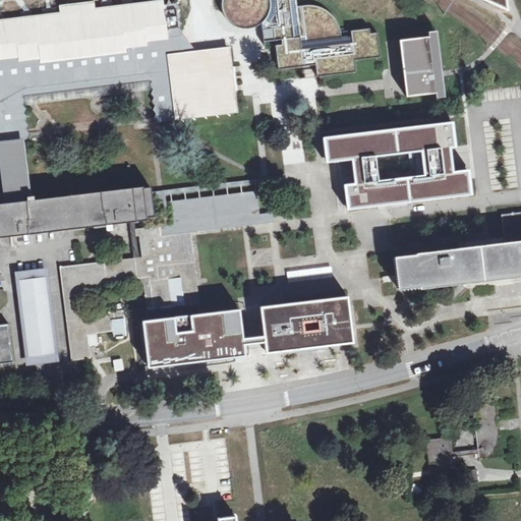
[(220,0),(220,2),(220,4),(220,8),(220,10),(221,13),(222,14),(223,16),(224,19),(226,21),(229,24),(232,26),(234,27),(238,29),(241,30),(244,30),(248,30),(252,29),(256,26),(261,24),(261,32),(263,43),(274,41),(280,40),(281,45),(275,46),(278,71),(304,68),(305,78),(315,77),(316,78),(355,73),(354,62),(381,58),(378,34),(370,35),(369,30),(341,33),(340,30),(339,26),(337,23),(336,21),(334,18),(331,15),(329,13),(326,11),(323,10),(321,8),(317,7),(313,6),(310,6),(307,5),(304,6),(301,6),(301,11),(296,12),(294,0),(293,0),(220,0)]
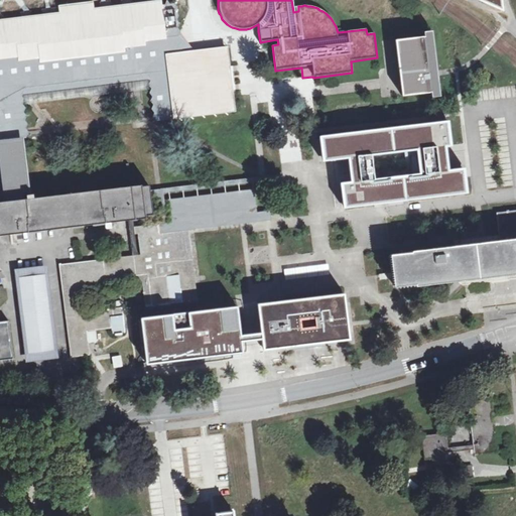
[(0,139),(22,137),(28,137),(30,131),(26,129),(30,123),(26,120),(29,115),(25,112),(27,107),(24,104),(26,99),(23,96),(31,86),(34,90),(36,86),(45,84),(48,88),(49,84),(60,83),(62,88),(65,83),(73,81),(76,86),(78,81),(88,80),(91,84),(93,79),(101,78),(104,83),(106,78),(116,77),(118,81),(120,76),(129,75),(132,79),(133,75),(142,74),(145,78),(147,73),(150,73),(158,80),(154,85),(158,89),(155,92),(159,97),(156,101),(160,105),(157,108),(161,112),(158,116),(162,120),(236,112),(228,47),(188,51),(180,43),(183,40),(179,36),(182,32),(178,27),(181,24),(177,20),(180,16),(177,12),(179,8),(176,4),(172,5),(168,1),(166,5),(162,5),(162,2),(113,7),(96,9),(95,3),(60,7),(61,13),(27,17),(2,20),(0,20),(0,139)]
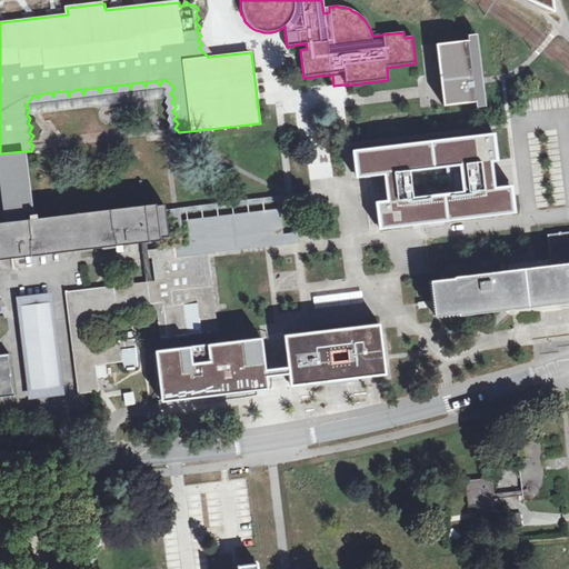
[(468,39),(437,43),(442,90),(445,106),(476,101),(477,107),(487,106),(483,81),(482,77),(477,33),(467,35),(468,39)]
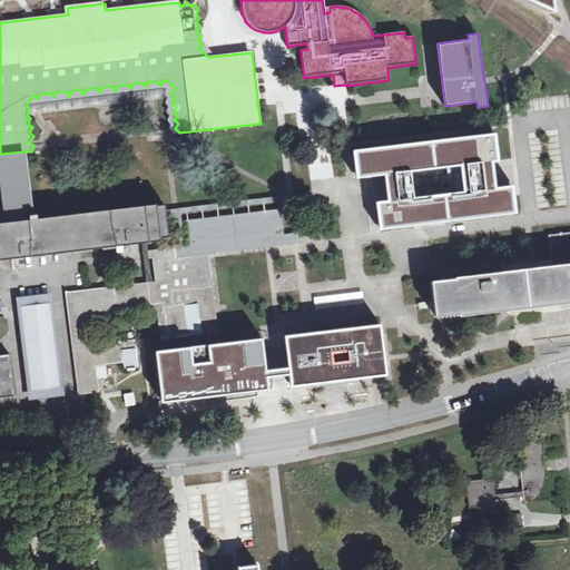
[(380,227),(494,213),(488,161),(493,161),(498,160),(494,135),(371,150),(374,170),(387,169),(391,200),(386,200),(376,202),(380,227)]
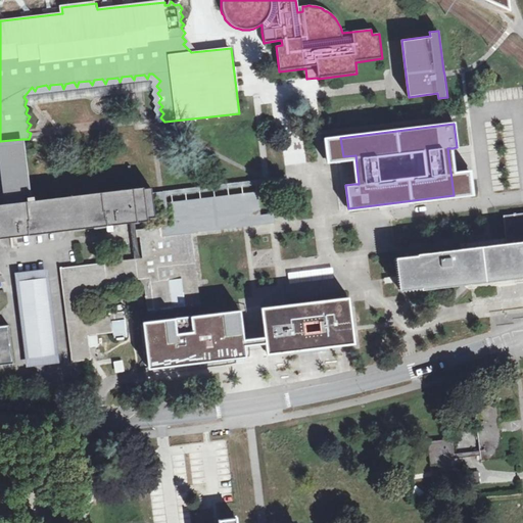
[(351,159),(354,184),(359,184),(355,155),(343,156),(340,138),(324,140),(327,163),(351,159)]
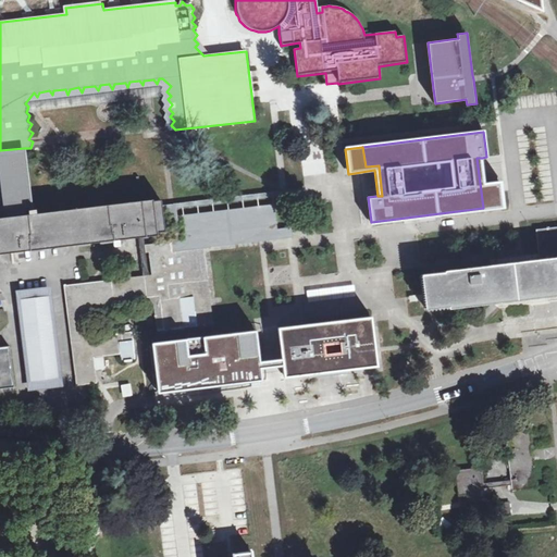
[(33,214),(24,148),(0,150),(0,156),(3,183),(8,218),(33,214)]
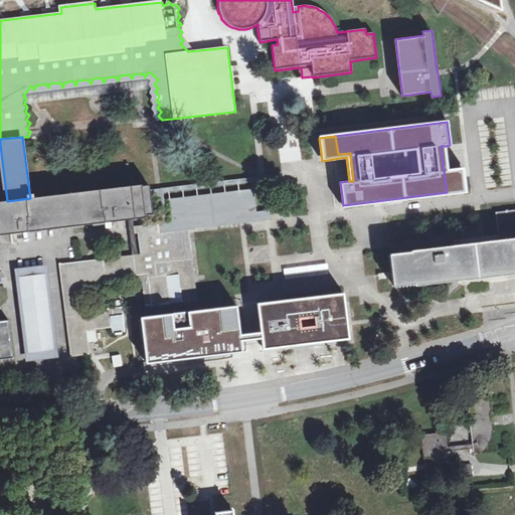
[(449,169),(446,146),(441,146),(447,192),(466,190),(465,177),(463,167),(449,169)]
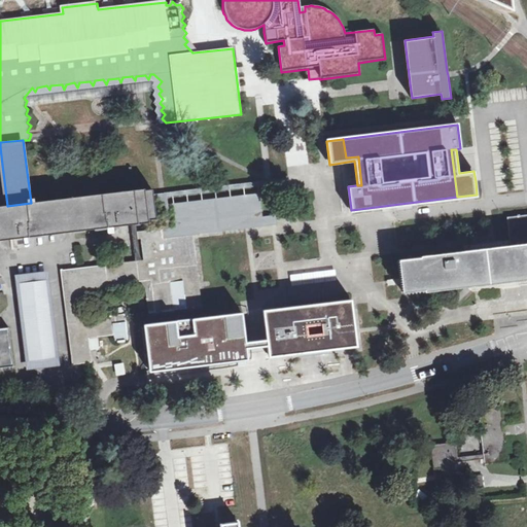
[(162,229),(171,227),(167,198),(268,185),(271,215),(276,215),(272,180),(154,195),(155,202),(159,202),(162,229)]
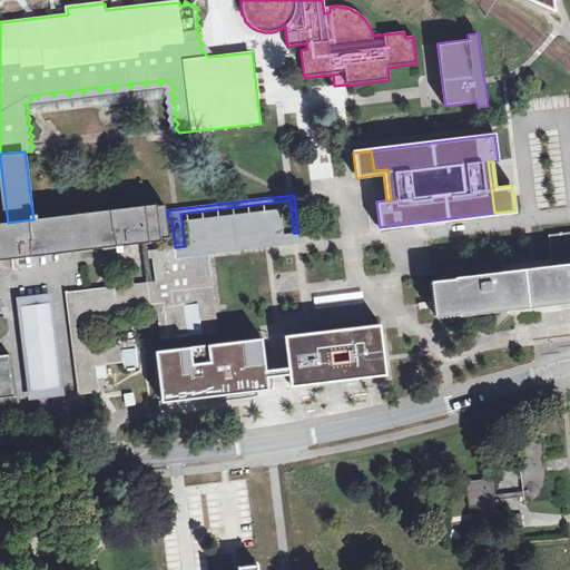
[(0,223),(0,256),(141,239),(143,239),(150,238),(170,236),(168,218),(167,210),(167,208),(166,204),(33,219),(8,223),(0,223)]
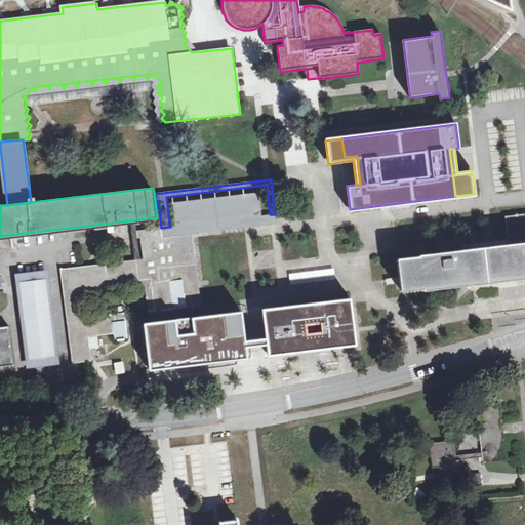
[(259,193),(174,203),(177,226),(261,215),(259,193)]
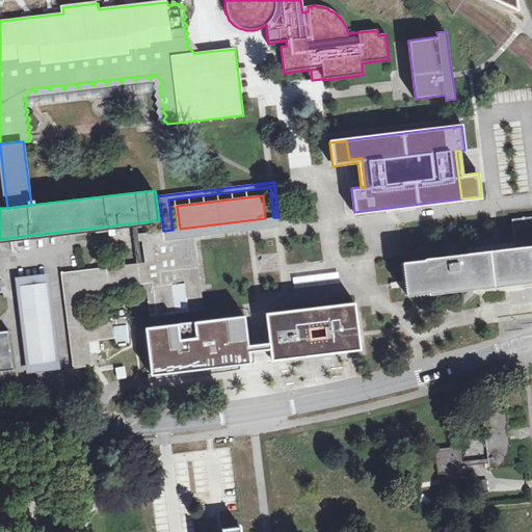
[(180,239),(188,311),(206,309),(196,237),(280,228),(278,217),(273,217),(265,218),(180,229),(173,230),(163,231),(165,241),(180,239)]
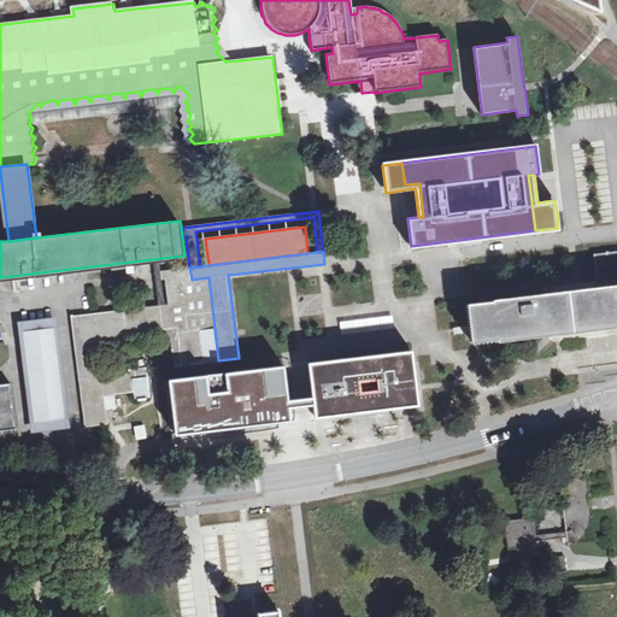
[(599,289),(592,291),(542,297),(468,306),(471,344),(513,339),(616,325),(616,254),(595,257),(599,289)]
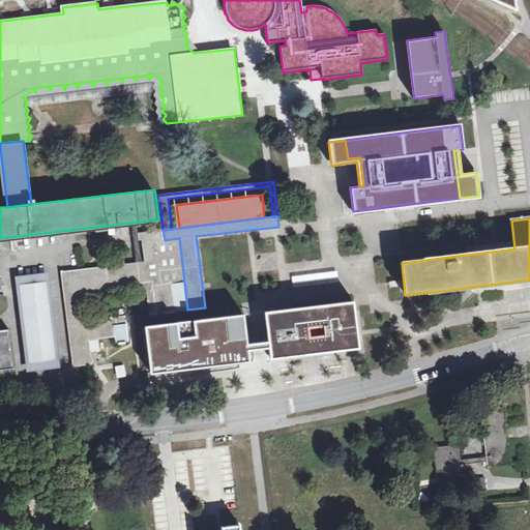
[(136,263),(134,263),(136,280),(147,277),(142,238),(152,237),(153,241),(165,240),(163,230),(141,233),(140,222),(131,223),(136,263)]
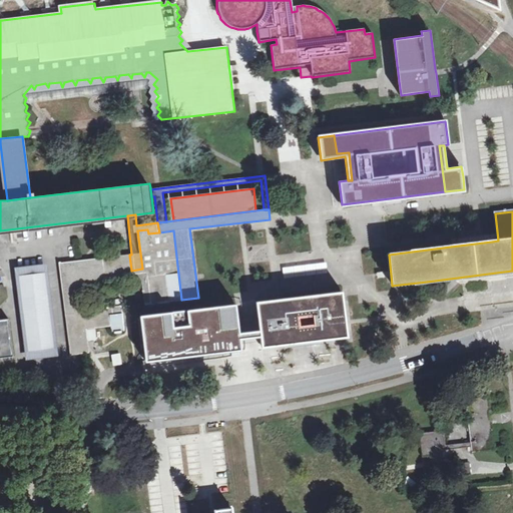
[(141,280),(143,306),(182,301),(181,300),(173,230),(159,232),(148,233),(147,229),(137,230),(142,269),(131,271),(132,281),(141,280)]
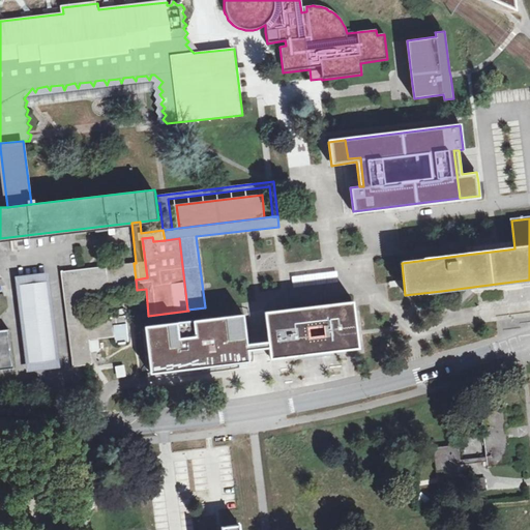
[(125,323),(124,316),(89,320),(86,296),(137,290),(136,280),(134,263),(62,272),(72,366),(86,364),(84,347),(89,347),(89,340),(115,336),(114,325),(125,323)]
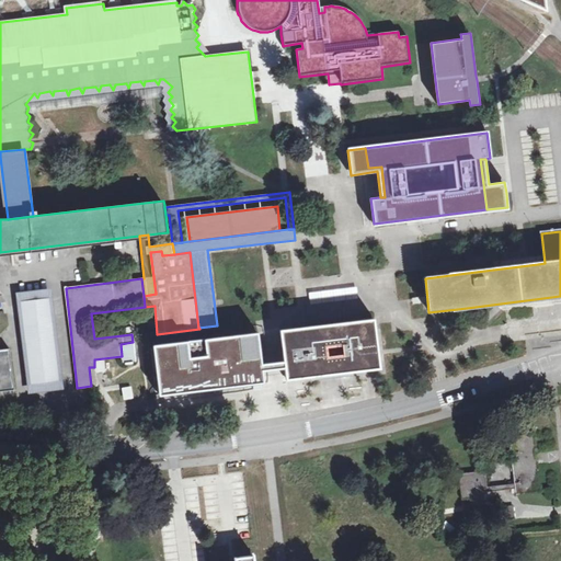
[(46,299),(16,302),(26,387),(56,382),(46,299)]
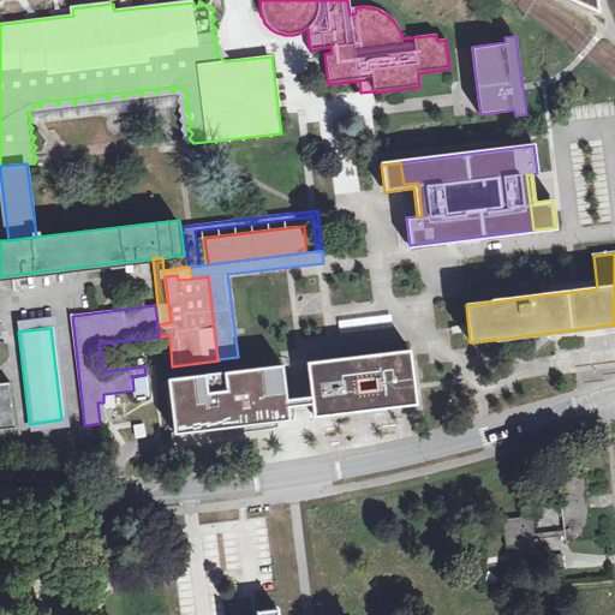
[(411,358),(320,369),(322,394),(323,402),(326,416),(416,404),(411,358)]
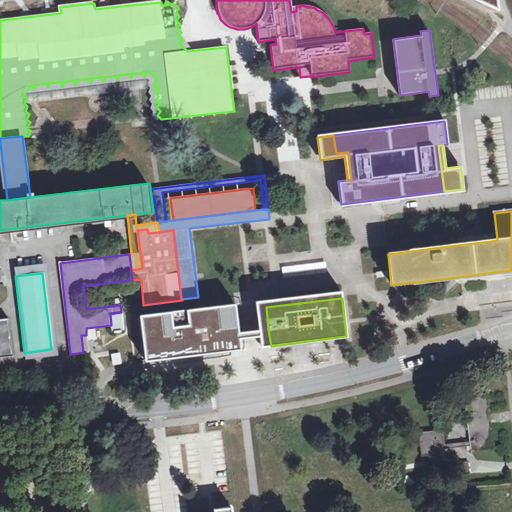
[(211,306),(140,315),(145,361),(227,351),(226,340),(239,338),(238,332),(235,304),(211,306)]
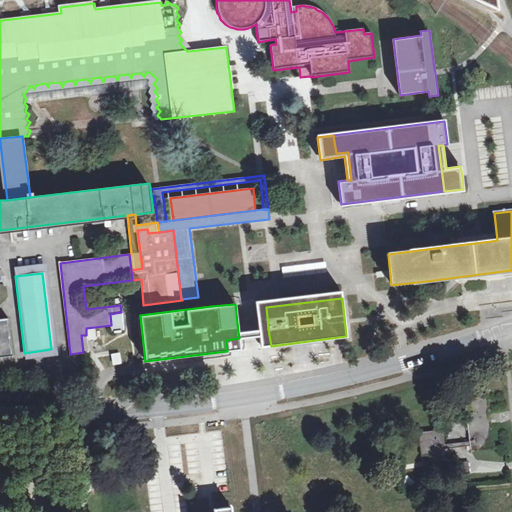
[(4,319),(0,319),(0,357),(9,356),(4,319)]
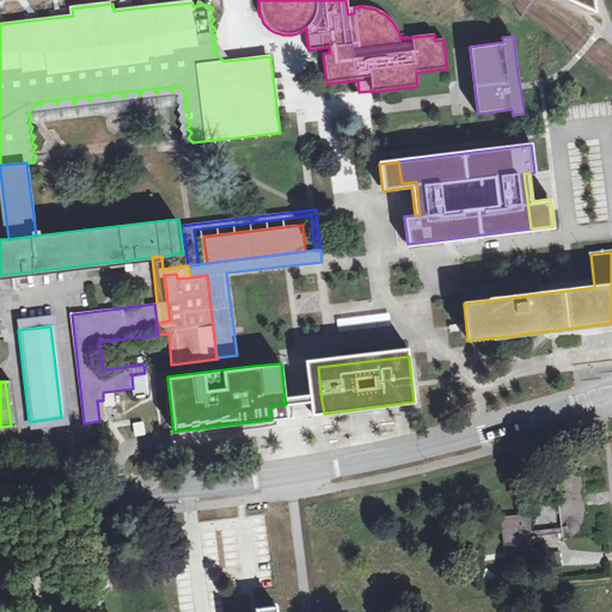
[(285,397),(286,404),(304,402),(322,401),(320,392),(303,395),(285,397)]
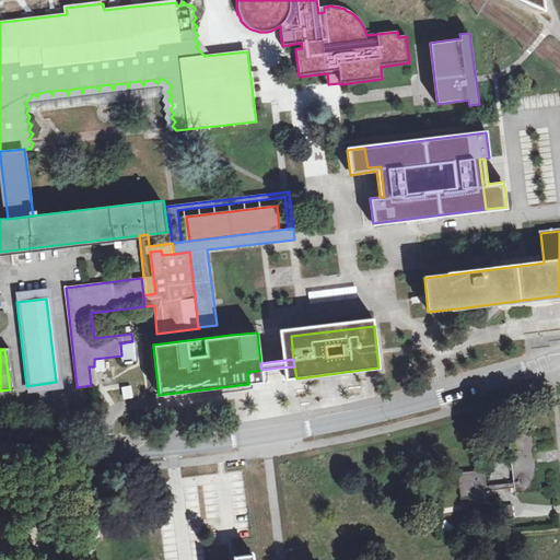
[(261,370),(247,372),(248,384),(263,382),(261,370)]
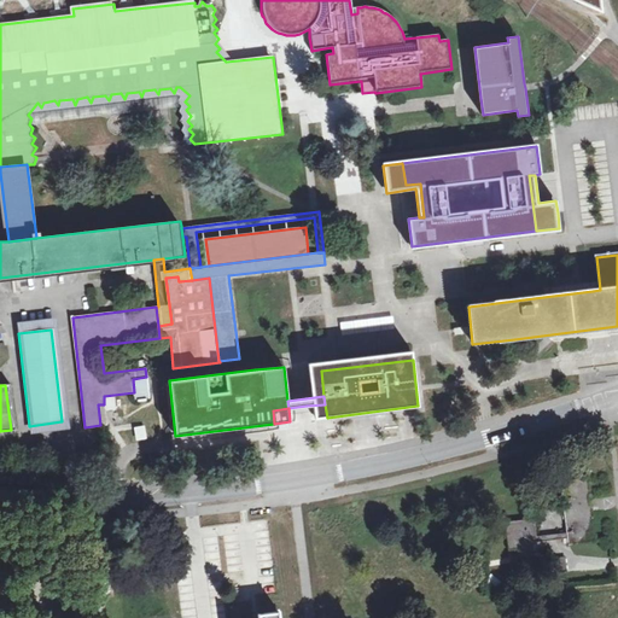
[(132,426),(135,439),(146,437),(143,424),(132,426)]
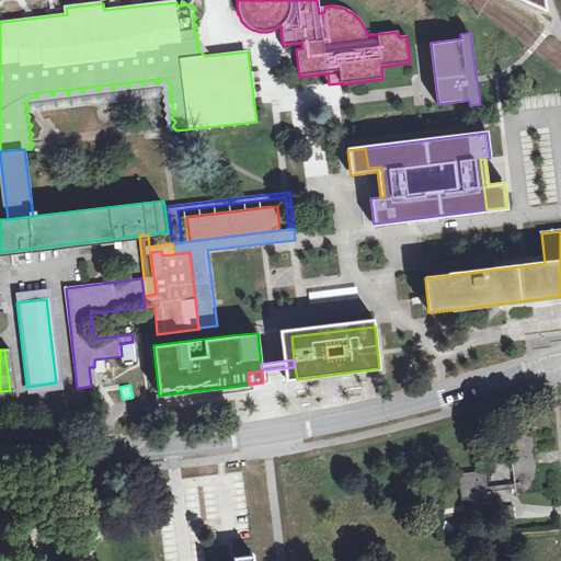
[(534,432),(508,435),(516,492),(541,489),(534,432)]
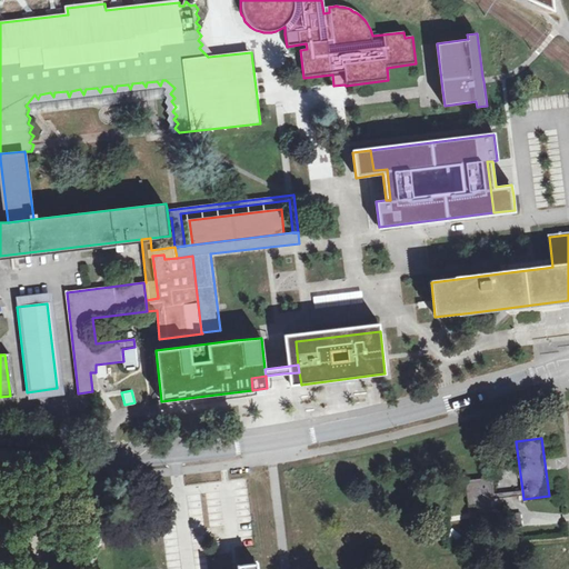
[(493,475),(466,477),(470,505),(479,503),(479,509),(501,506),(500,496),(497,496),(493,475)]
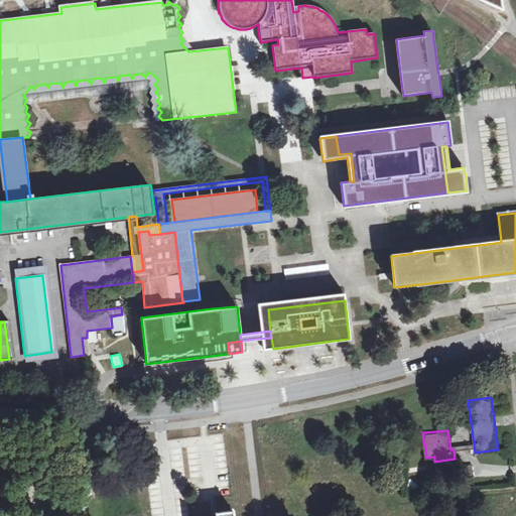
[(408,479),(404,485),(414,491),(418,485),(408,479)]
